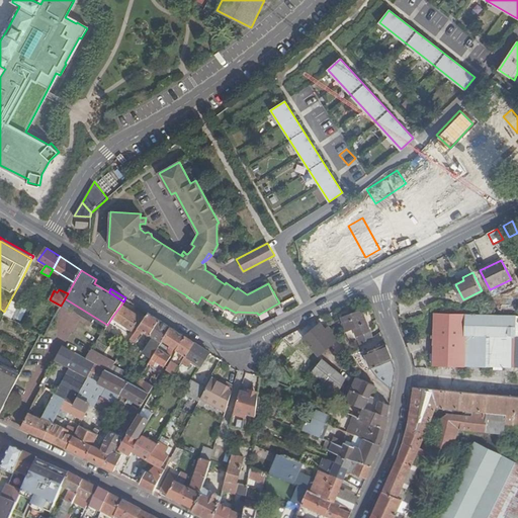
[(16,304),(10,300),(5,310),(12,313),(16,304)]
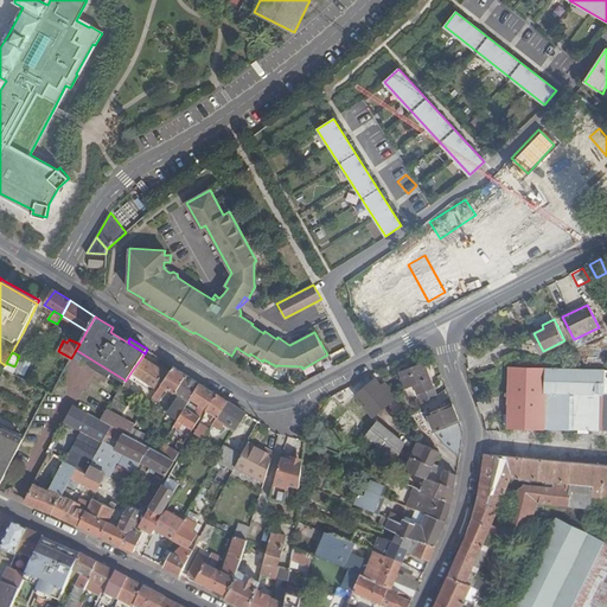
[(142,357),(132,371),(155,387),(165,371),(142,357)]
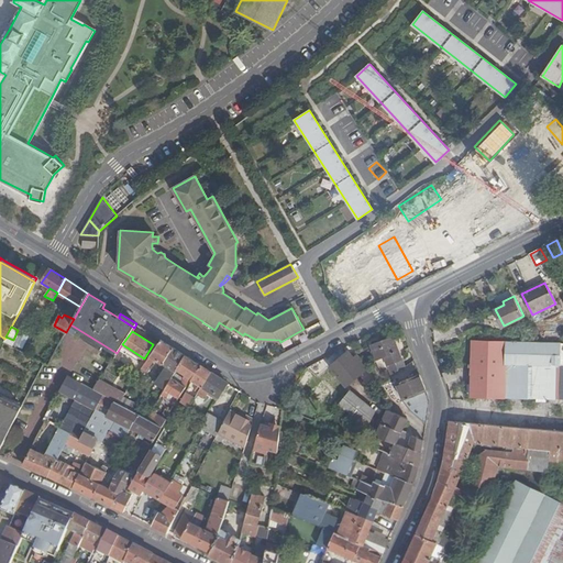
[(393,376),(406,366),(403,360),(400,361),(397,352),(399,351),(394,335),(371,344),(377,360),(385,356),(393,376)]
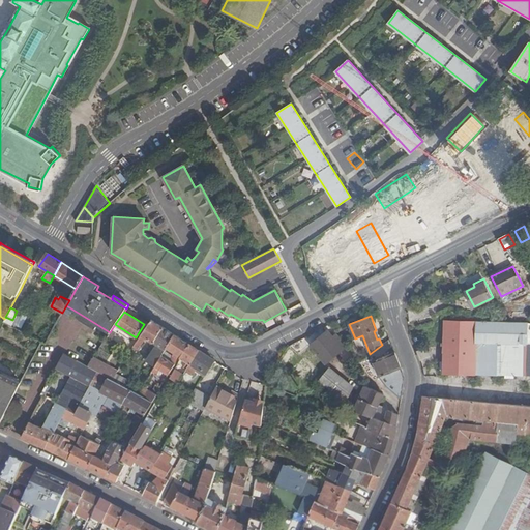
[(153,343),(164,327),(151,320),(136,344),(140,347),(146,337),(153,343)]
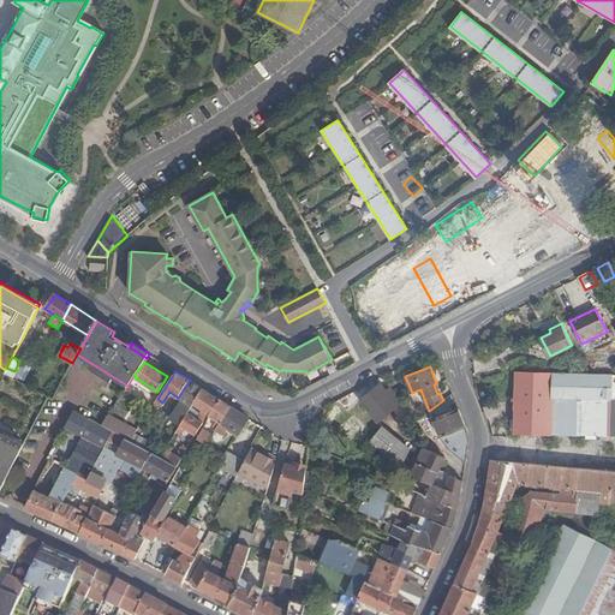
[(29,387),(33,380),(17,372),(13,378),(29,387)]
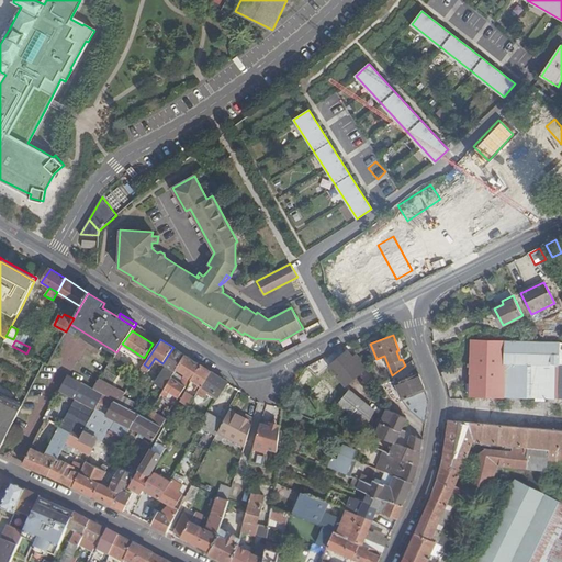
[(561,344),(542,344),(472,340),(471,396),(561,397),(561,344)]
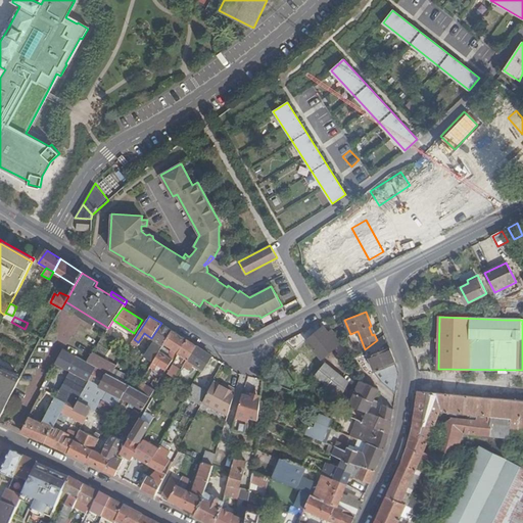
[(163,343),(172,330),(161,323),(151,338),(155,340),(145,357),(153,362),(159,350),(162,346),(163,343)]
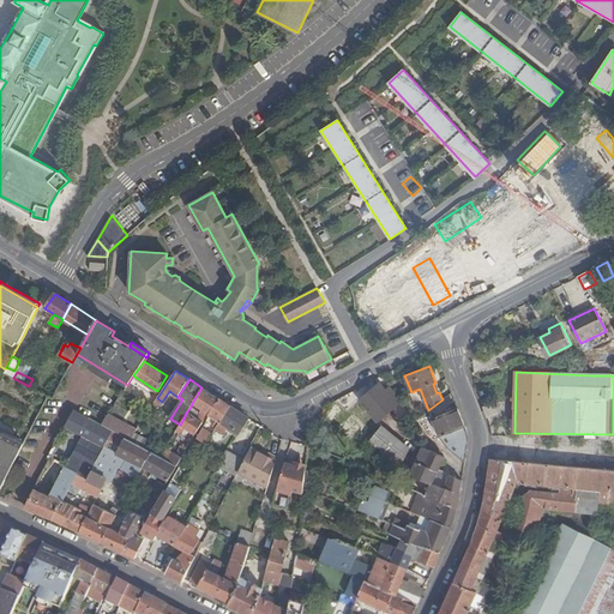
[(385,392),(374,379),(336,399),(335,402),(348,413),(361,401),(377,421),(396,404),(401,401),(391,387),(385,392)]
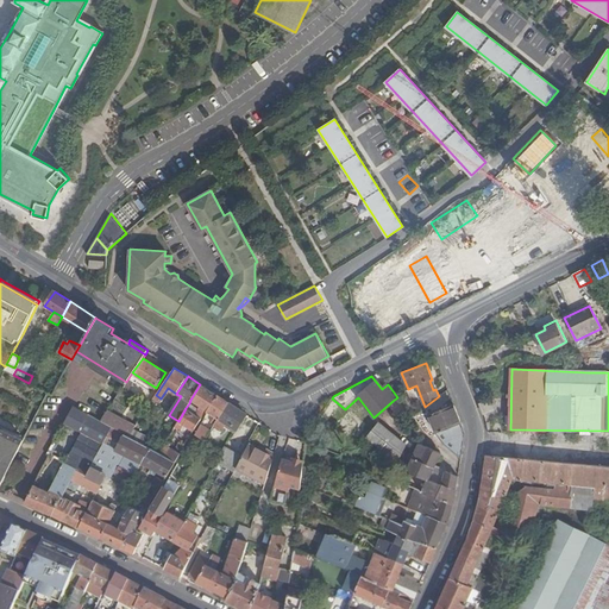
[(207,409),(215,394),(200,384),(190,400),(207,409)]
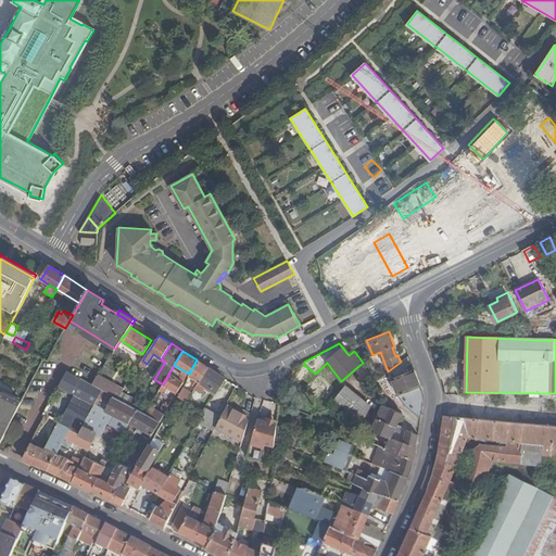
[(194,388),(197,389),(210,368),(199,361),(190,375),(199,381),(194,388)]
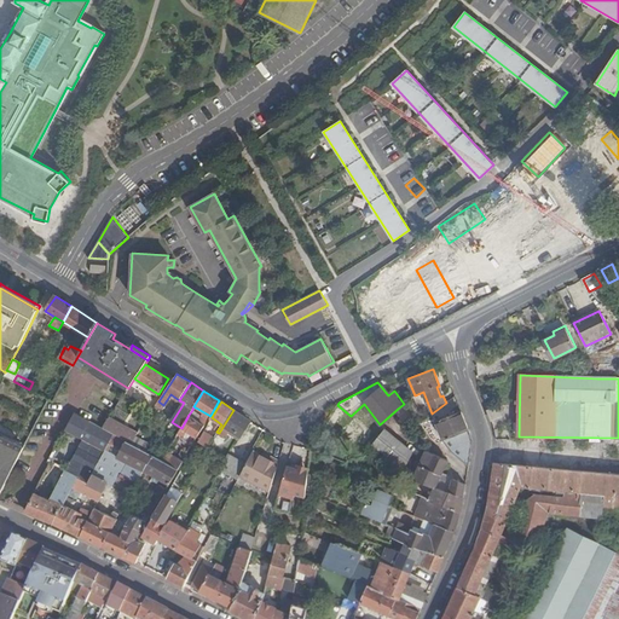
[(399,408),(415,427),(420,422),(404,404),(399,408)]
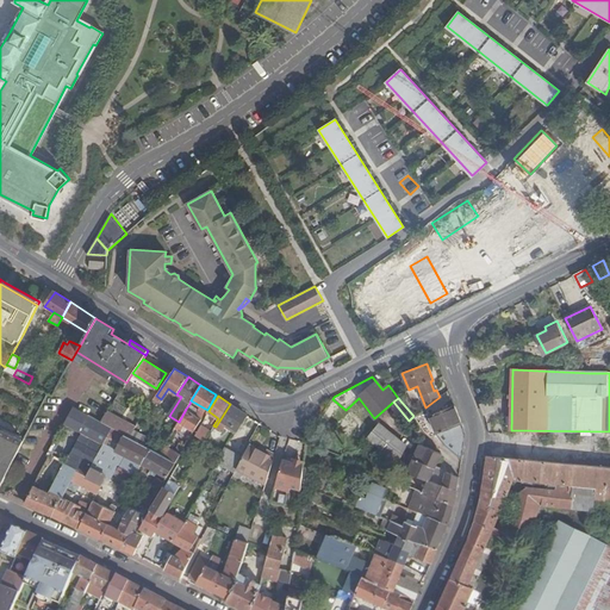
[(492,400),(480,405),(485,416),(497,411),(492,400)]
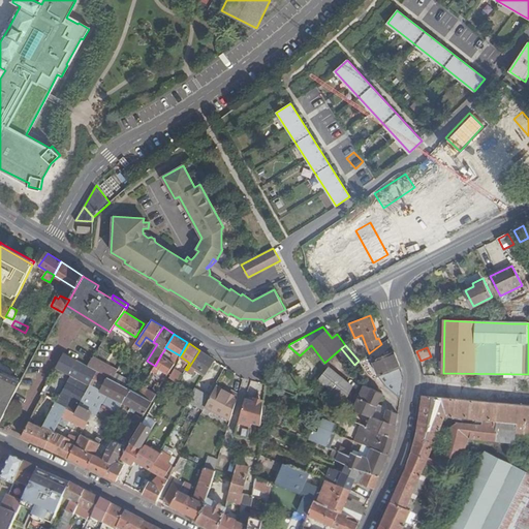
[(164,350),(161,354),(175,363),(178,359),(164,350)]
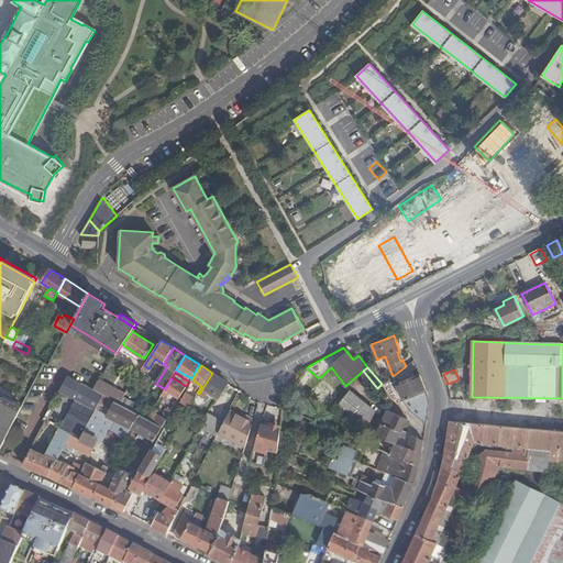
[(218,397),(227,383),(212,373),(199,394),(205,398),(209,392),(218,397)]
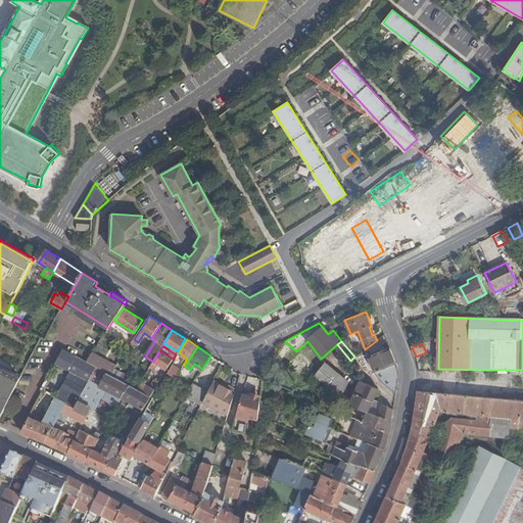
[(380,381),(395,392),(398,372),(395,363),(389,347),(368,357),(374,373),(378,378),(380,381)]
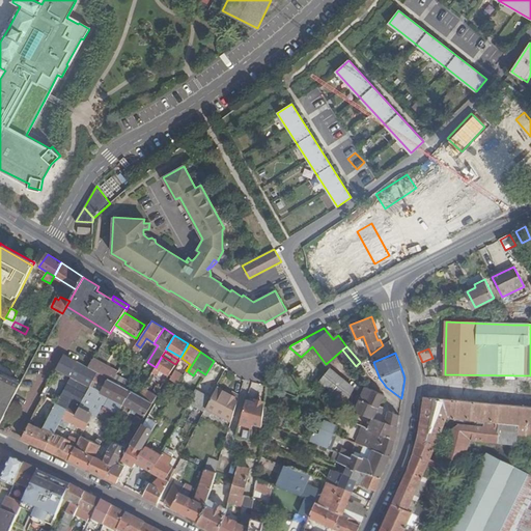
[(29,424),(22,439),(46,450),(55,432),(63,417),(66,411),(75,415),(98,372),(88,366),(64,354),(56,368),(59,370),(71,376),(42,429),(29,424)]
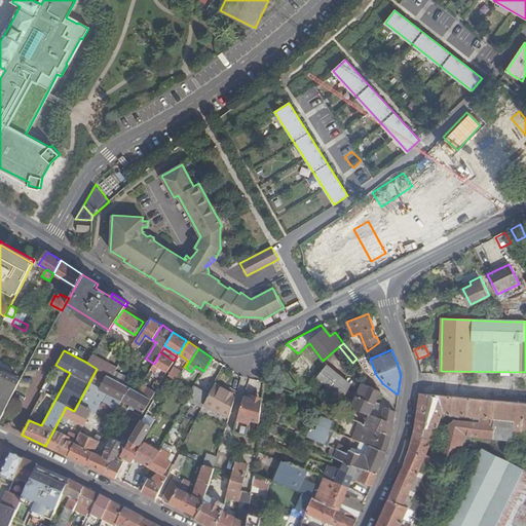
[(154,364),(152,368),(157,371),(159,367),(162,369),(167,372),(174,361),(160,352),(154,364)]
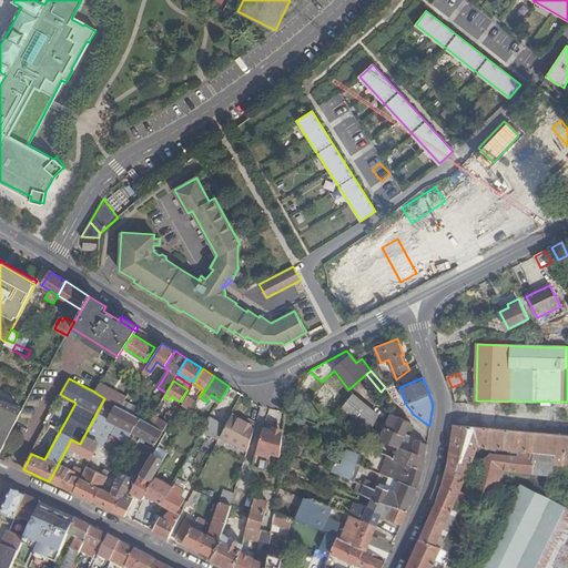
[(127,398),(100,384),(94,392),(104,398),(121,407),(125,401),(127,398)]
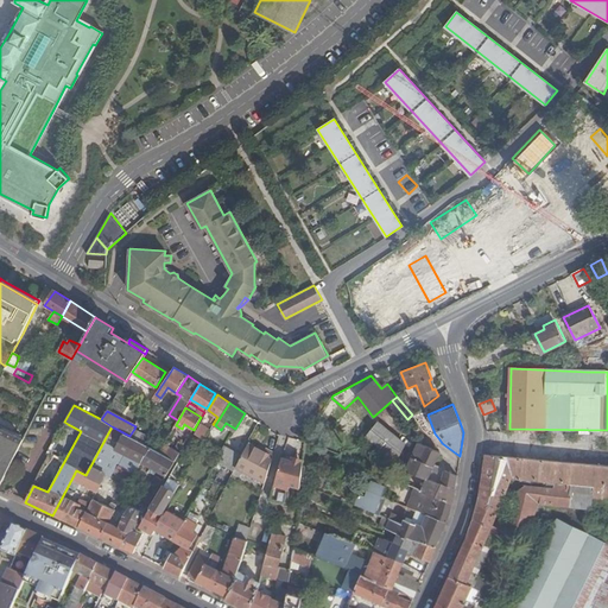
[(68,424),(64,422),(48,453),(50,455),(51,456),(68,424)]
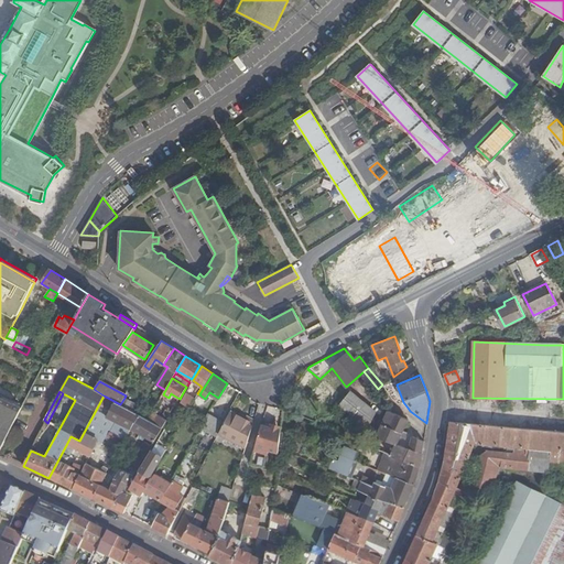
[(181,402),(191,408),(196,399),(186,392),(181,402)]
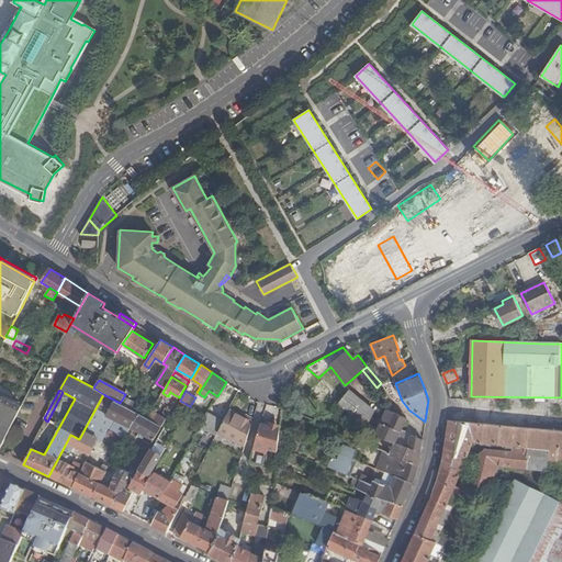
[(348,417),(355,425),(364,429),(373,411),(349,391),(337,405),(350,416),(348,417)]
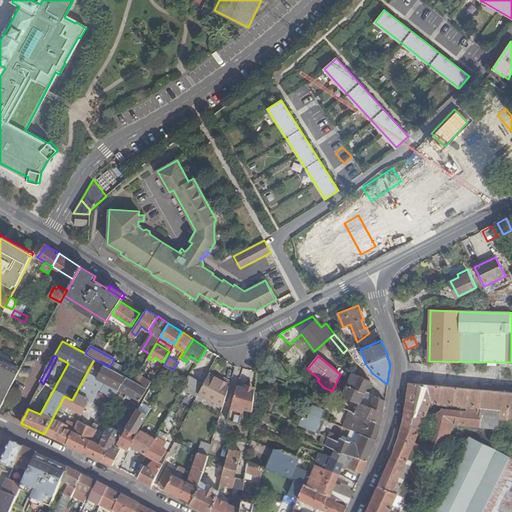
[(0,391),(13,366),(0,359),(0,391)]
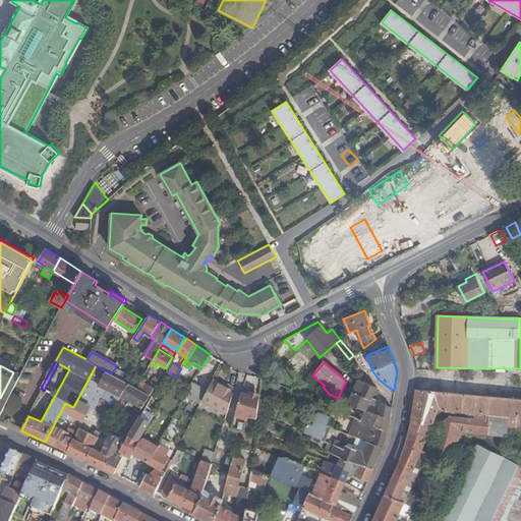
[(78,432),(68,452),(87,461),(94,448),(100,437),(99,437),(120,396),(121,397),(129,383),(124,380),(111,373),(96,365),(73,407),(88,414),(93,404),(104,409),(94,429),(97,431),(95,435),(80,427),(78,432)]
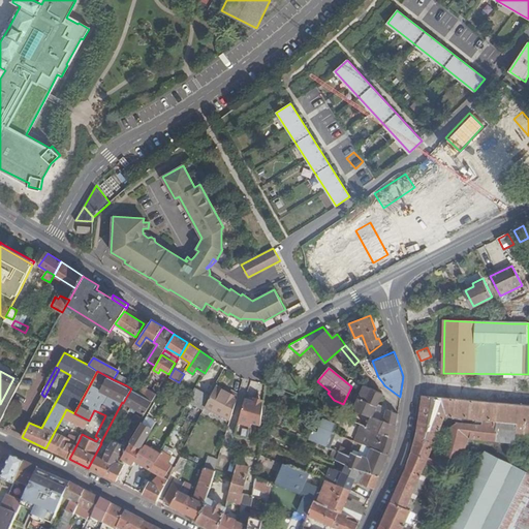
[(113,379),(126,385),(129,380),(117,373),(113,379)]
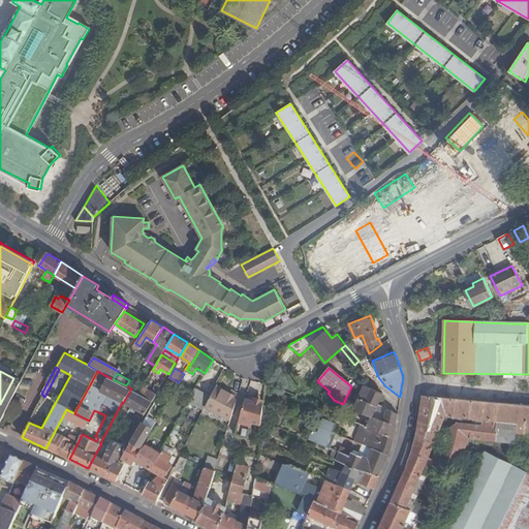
[(167,381),(176,386),(179,382),(169,377),(167,381)]
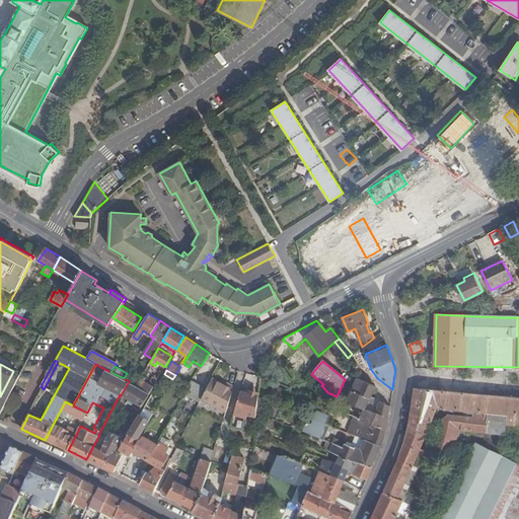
[(0,415),(20,375),(13,371),(0,396),(0,415)]
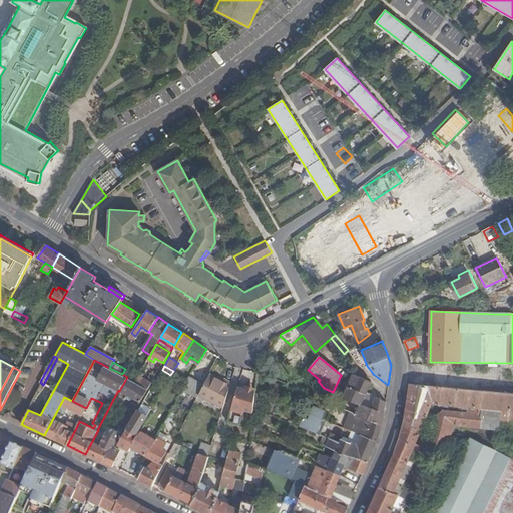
[(156,378),(165,383),(170,375),(162,370),(156,378)]
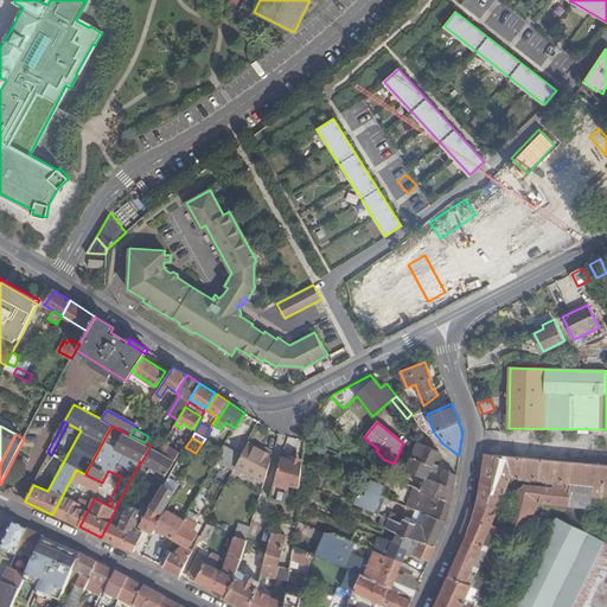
[(176,449),(165,442),(159,452),(174,461),(185,443),(180,441),(176,449)]
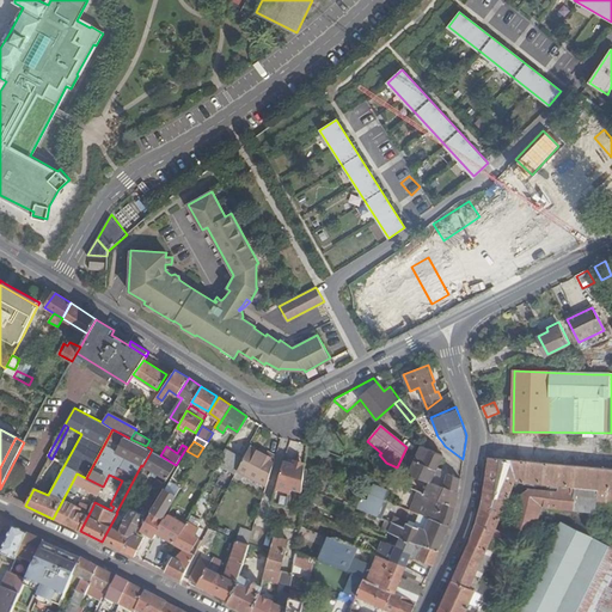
[(409,472),(428,481),(441,487),(447,473),(447,472),(438,469),(442,456),(420,446),(409,472)]
